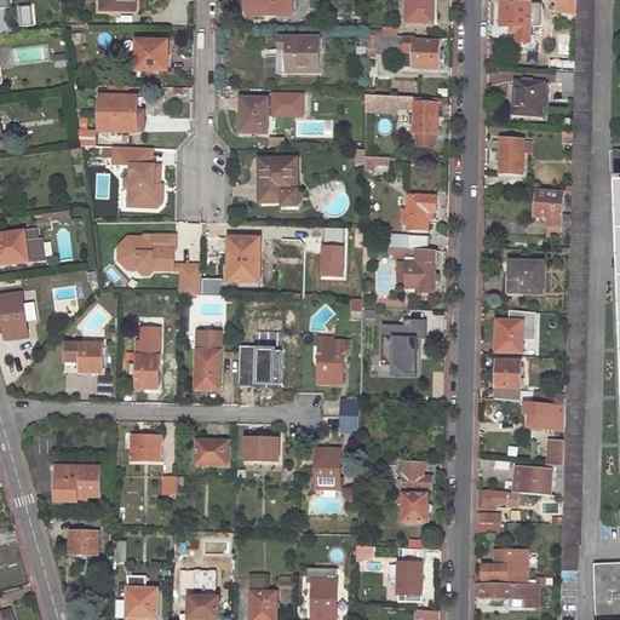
[(133,16),(132,0),(99,0),(99,15),(133,16)]
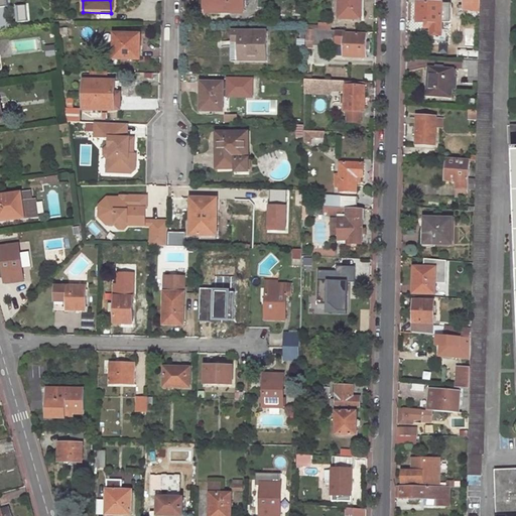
[(245,11),(245,0),(206,0),(206,10),(245,11)]
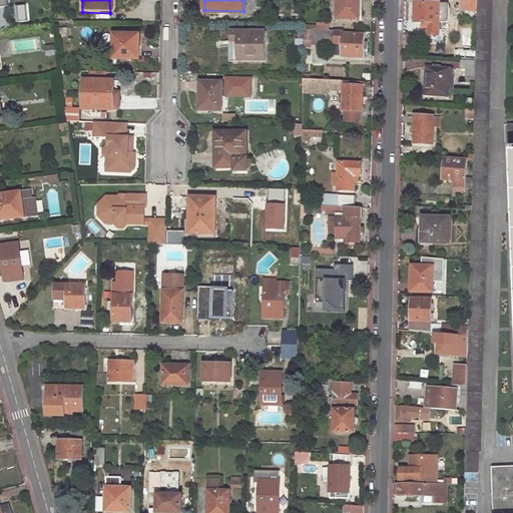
[(363,9),(363,0),(338,0),(337,18),(357,18),(358,9),(363,9)]
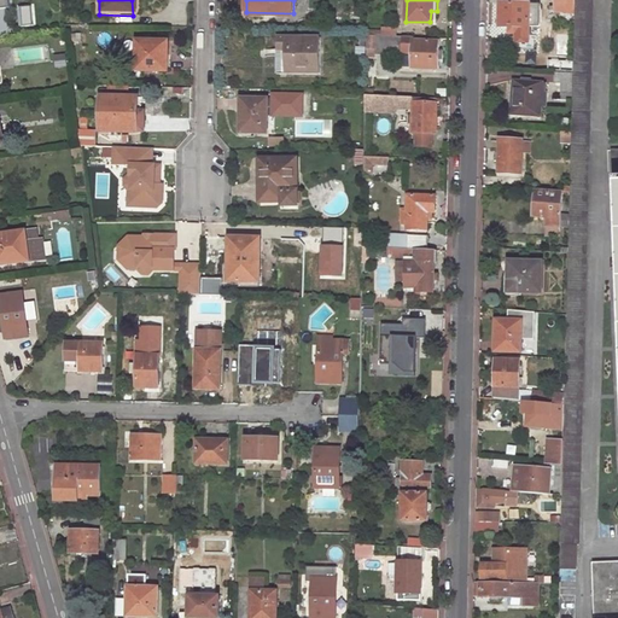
[(555,0),(557,13),(576,15),(575,0),(555,0)]
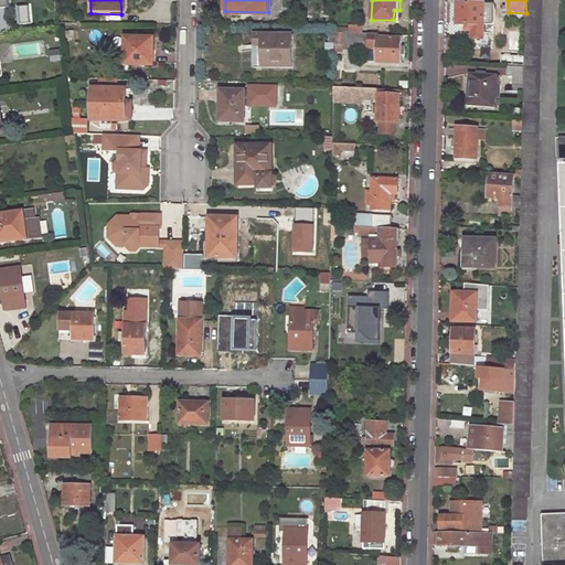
[(532,401),(543,0),(525,0),(526,13),(524,67),(524,75),(519,289),(516,371),(516,393),(515,403),(515,426),(515,440),(514,455),(513,520),(526,521),(528,499),(530,499),(532,401)]
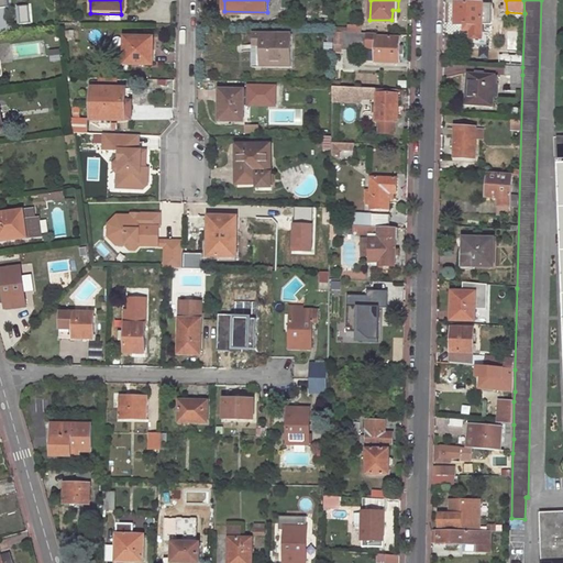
[(482,30),(483,2),(456,2),(455,24),(465,24),(465,29),(482,30)]
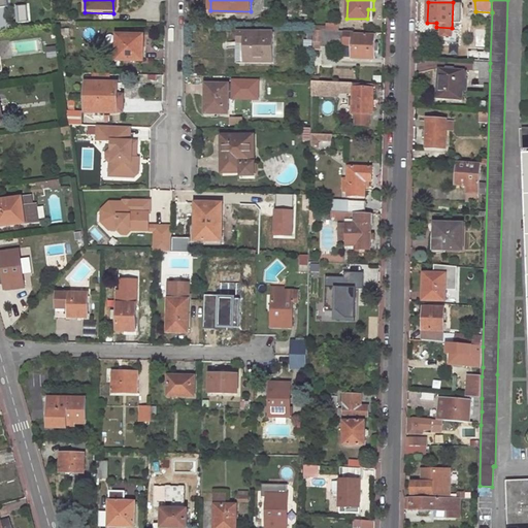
[(0,28),(8,27),(6,8),(0,8),(0,28)]
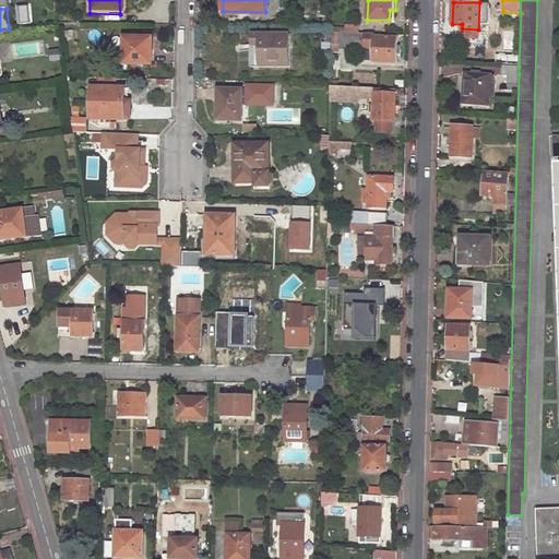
[(339,48),(364,49),(364,34),(332,33),(332,44),(340,45),(339,48)]
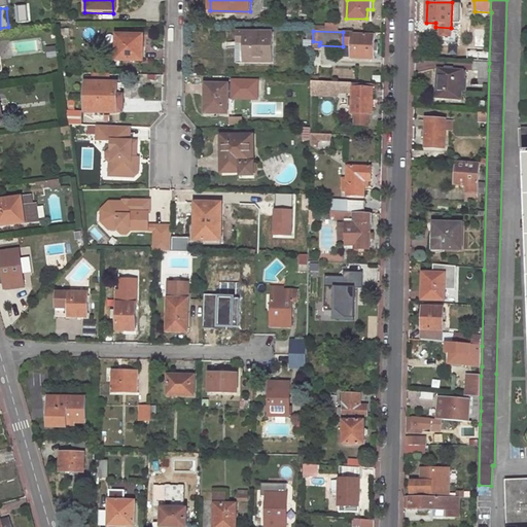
[(273,64),(274,32),(238,32),(238,43),(244,44),(244,63),(273,64)]
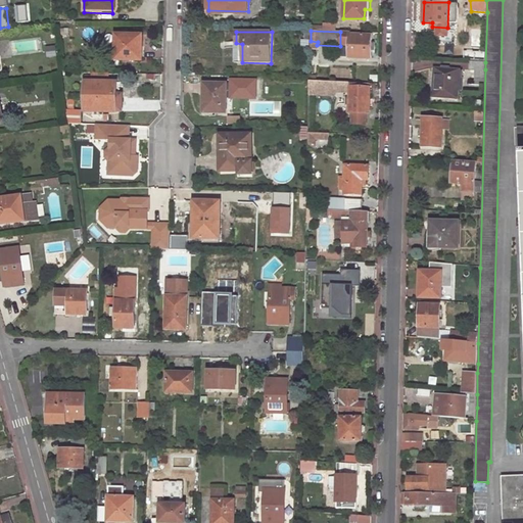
[(340,32),(340,46),(349,46),(349,35),(349,32),(340,32)]
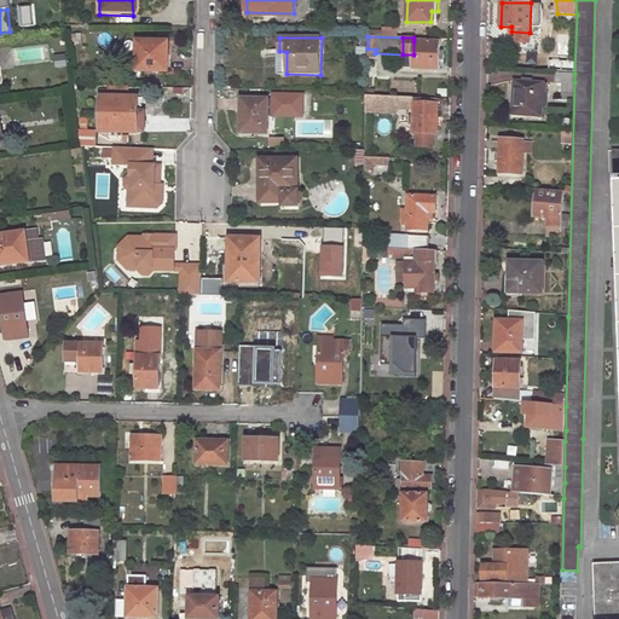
[(439,69),(440,42),(414,41),(414,55),(414,68),(439,69)]
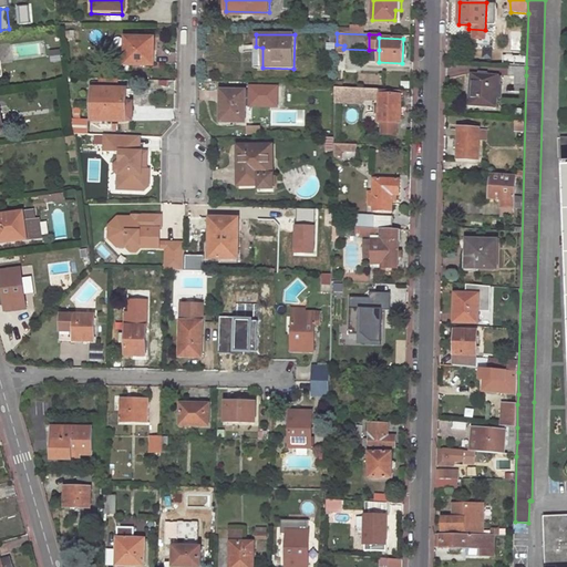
[(155,66),(155,39),(127,39),(126,66),(155,66)]
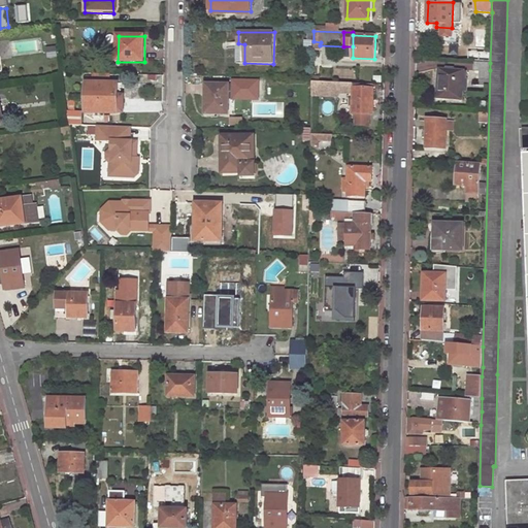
[(490,63),(475,62),(474,69),(490,70),(490,63)]
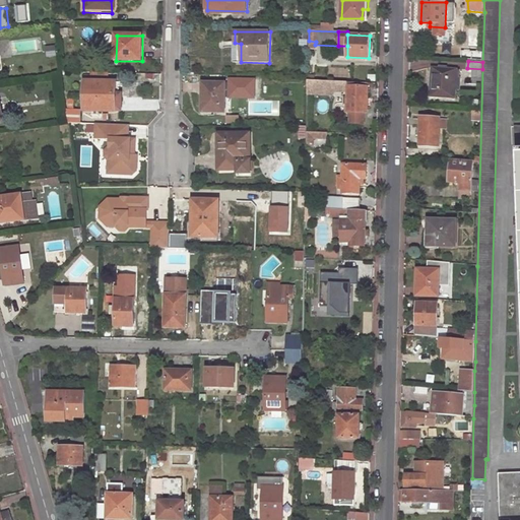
[(456,99),(458,69),(433,68),(432,96),(456,99)]
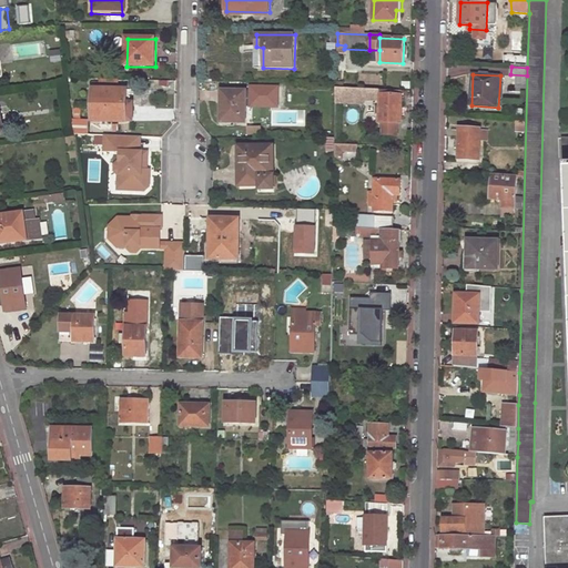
[(377,84),(377,75),(362,75),(361,84),(377,84)]
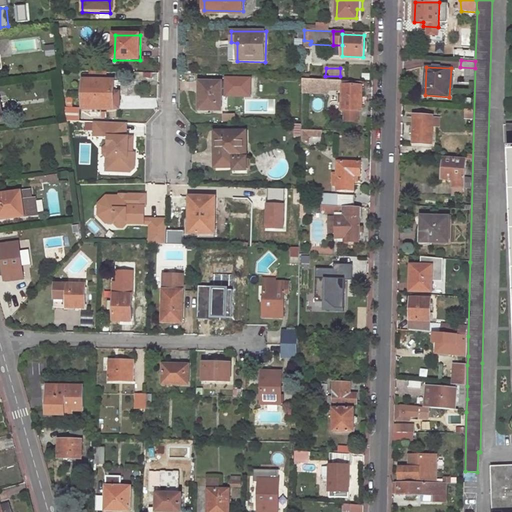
[(251,78),(226,78),(225,96),(251,97),(251,78)]
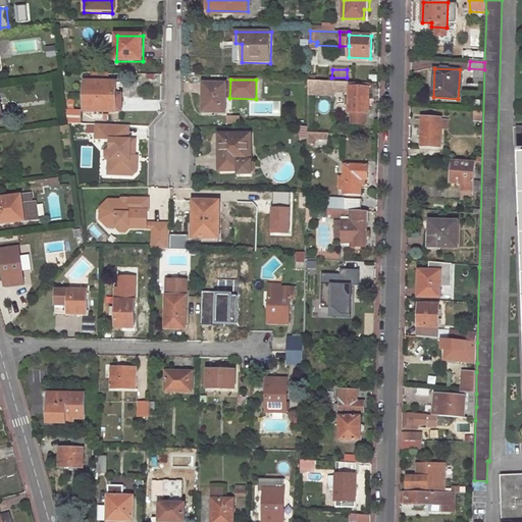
[(325,87),(325,95),(333,96),(333,91),(333,83),(315,82),(315,86),(325,87)]
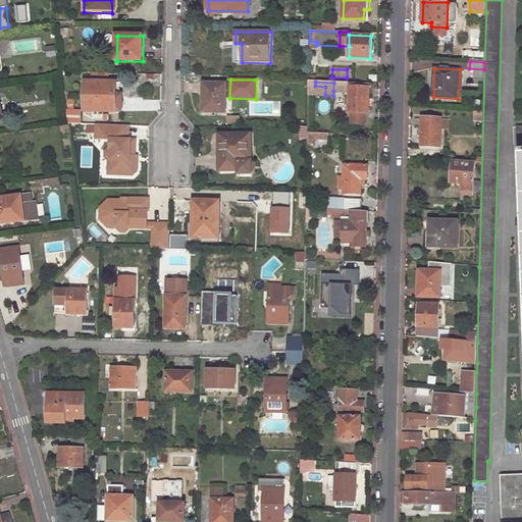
[(116,112),(117,84),(87,83),(86,111),(116,112)]
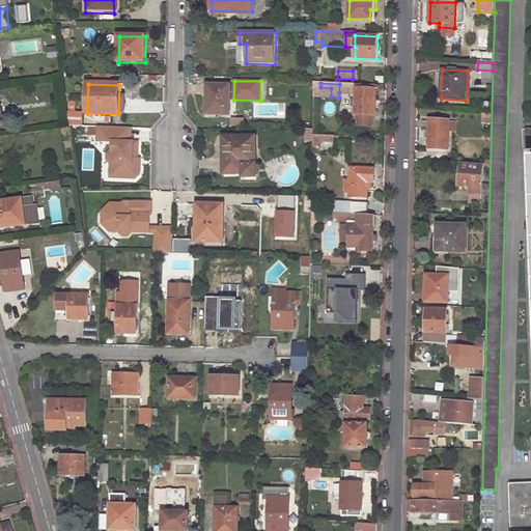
[(350,101),(350,107),(354,107),(354,115),(358,115),(358,126),(369,127),(370,116),(372,116),(373,85),(339,84),(339,92),(355,93),(354,101),(350,101)]
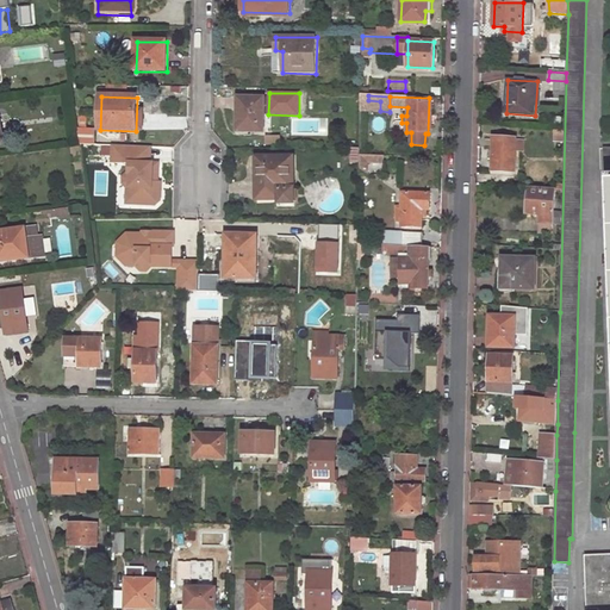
[(265,132),(266,99),(240,98),(238,131),(265,132)]
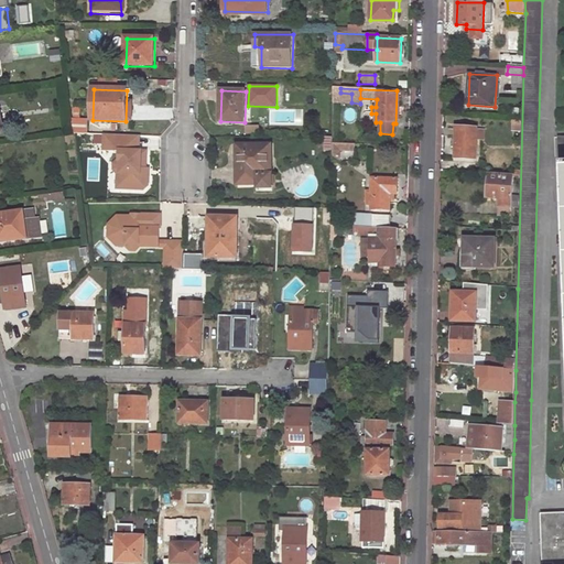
[(477,159),(479,129),(458,127),(456,156),(477,159)]
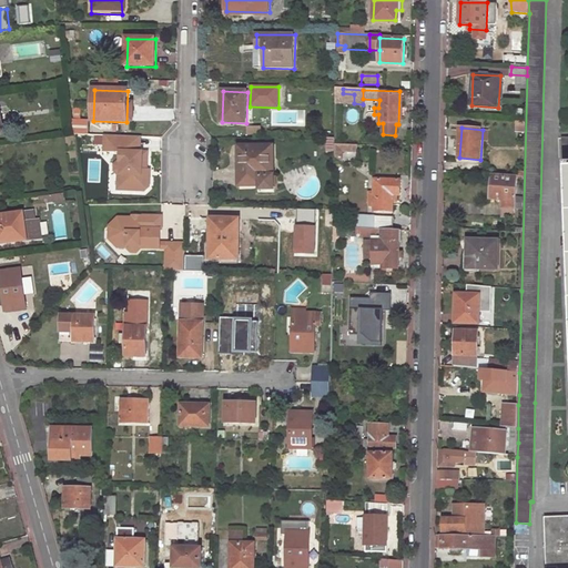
[(135,137),(105,135),(104,151),(120,152),(120,161),(119,161),(114,164),(114,171),(118,174),(122,174),(122,186),(125,190),(145,191),(149,188),(150,175),(145,175),(145,170),(146,170),(148,152),(140,152),(134,152),(135,137)]
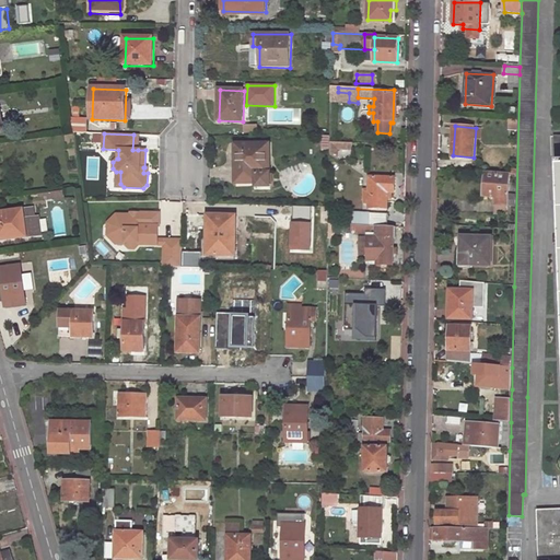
[(328,143),(328,159),(350,159),(350,143),(328,143)]
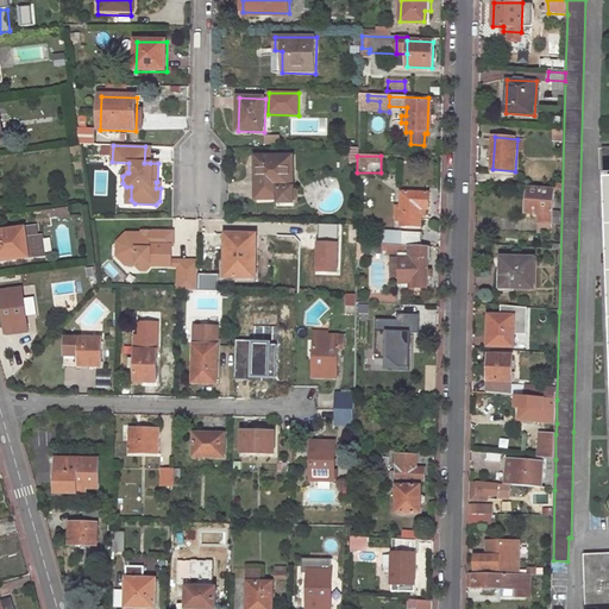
[(294,192),(295,158),(258,158),(257,201),(280,201),(280,192),(294,192)]
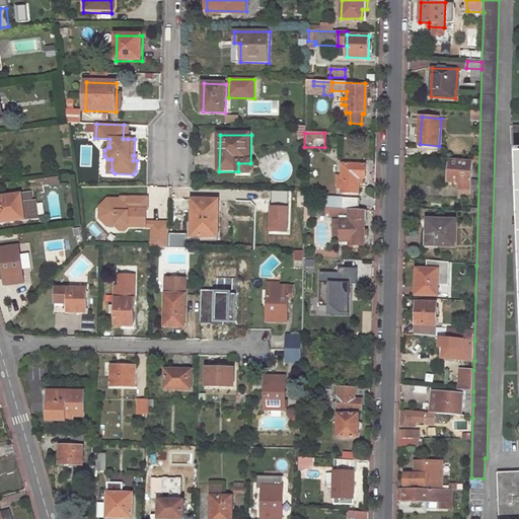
[(460,187),(471,187),(471,161),(449,159),(449,170),(454,170),(455,179),(460,179),(460,187)]
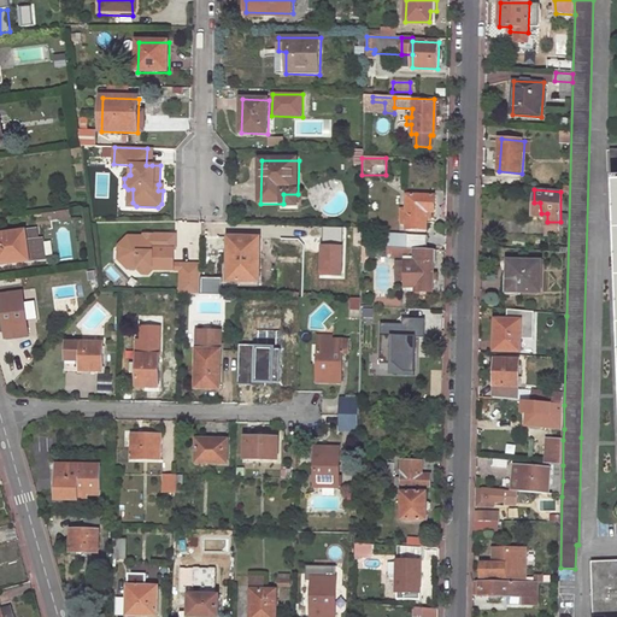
[(434,211),(434,195),(405,194),(405,211),(401,211),(400,223),(405,223),(405,228),(428,229),(429,211),(434,211)]
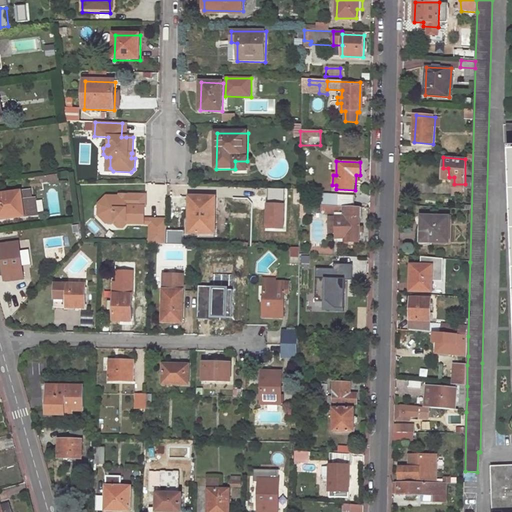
[(51,175),(52,181),(52,183),(59,183),(58,174),(51,175)]
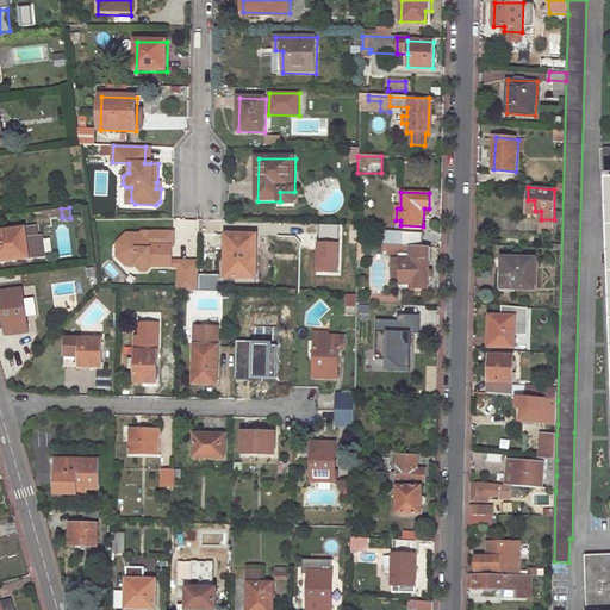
[(0,261),(29,259),(39,257),(44,256),(42,237),(26,240),(25,229),(0,231),(0,261)]
